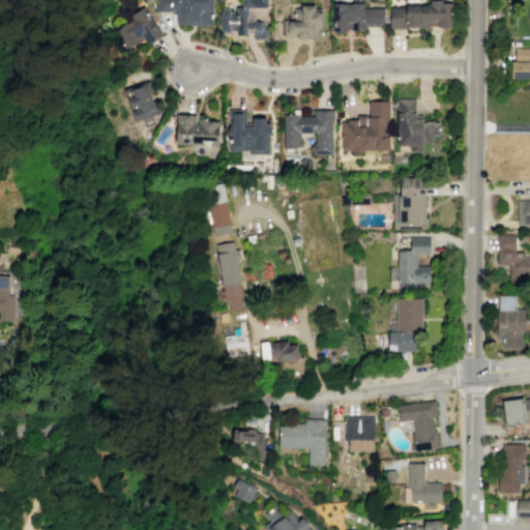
[(155,0),(212,0),(212,26),(175,26),(175,11),(155,11),(155,0)]
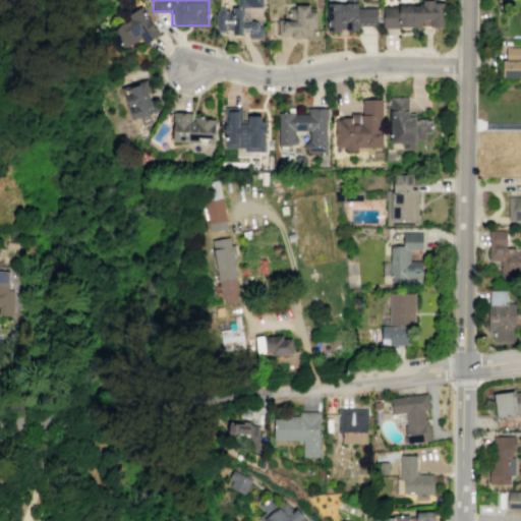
[(217,32),(217,10),(231,10),(231,7),(237,7),(237,0),(262,0),(262,7),(243,7),(243,14),(262,29),(262,38),(248,38),(248,33),(232,33),(232,25),(225,25),(225,32),(217,32)]
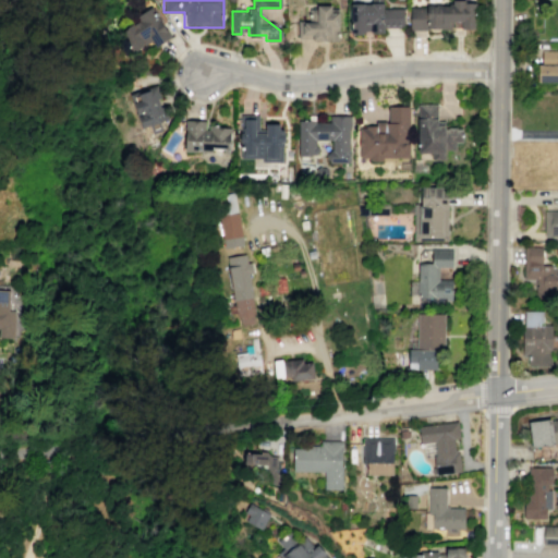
[(425,8),(410,8),(410,28),(475,28),(475,2),(464,2),(464,0),(451,0),(451,3),(425,3),(425,8)]
